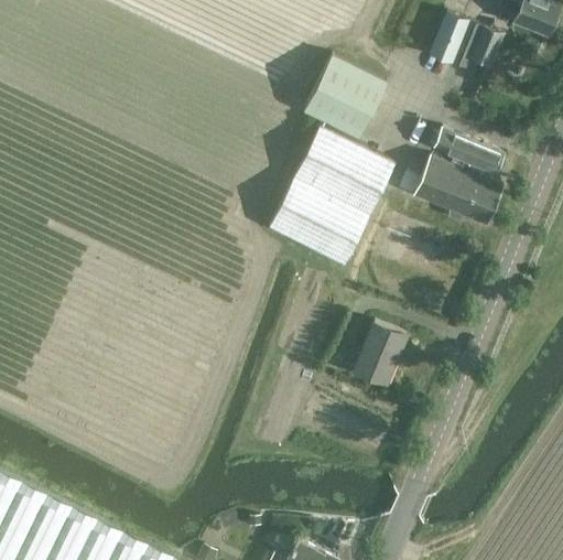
[(559,0),(522,0),(521,4),(510,0),(508,0),(504,11),(517,17),(515,20),(550,34),(562,1),(559,0)]
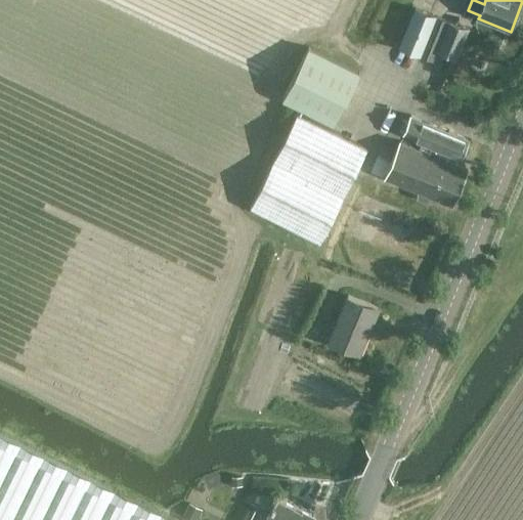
[(416,12),(400,51),(432,62),(421,91),(439,98),(453,60),(458,62),(469,33),(416,12)]
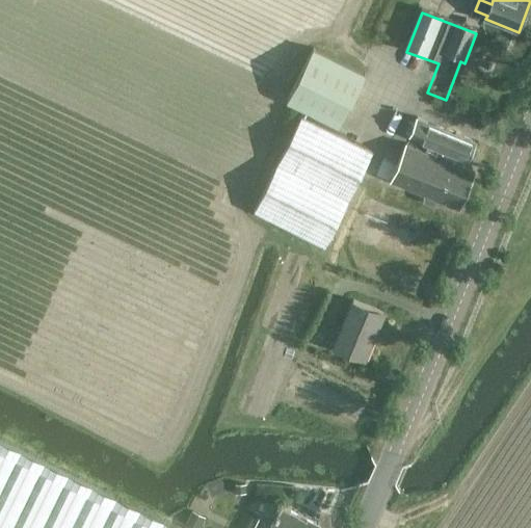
[(366,77),(314,51),(287,104),(339,130),(366,77)]
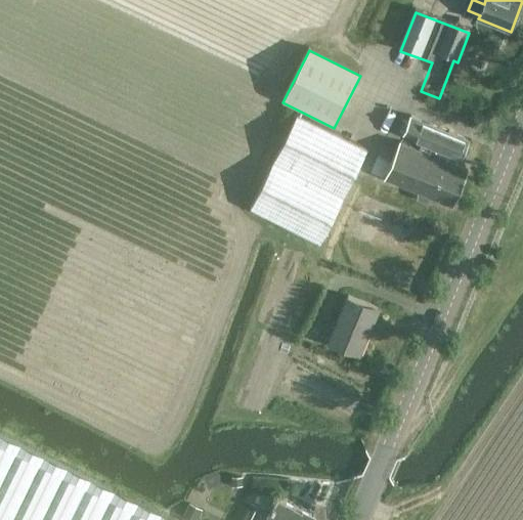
[(297,118),(250,211),(320,247),(368,153),(297,118)]
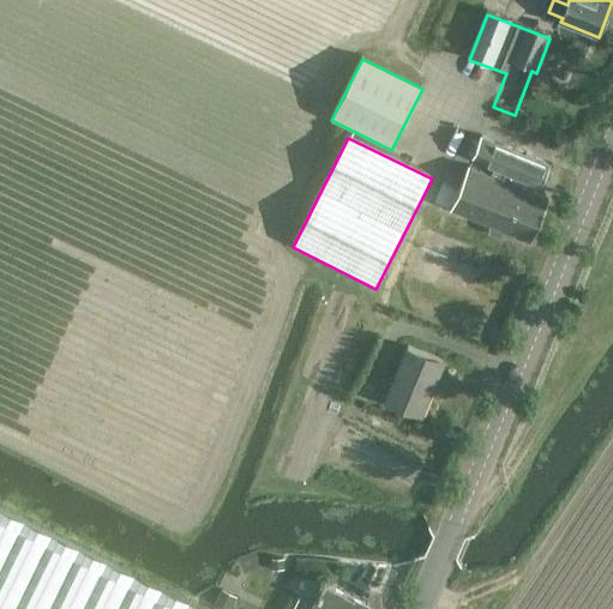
[(541,191),(548,174),(551,168),(481,139),(472,162),(541,191)]
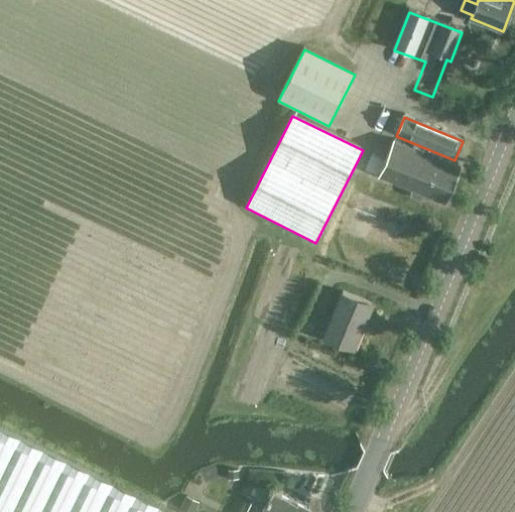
[(424,197),(445,206),(461,170),(393,142),(379,178),(411,192),(411,199),(419,202),(424,197)]
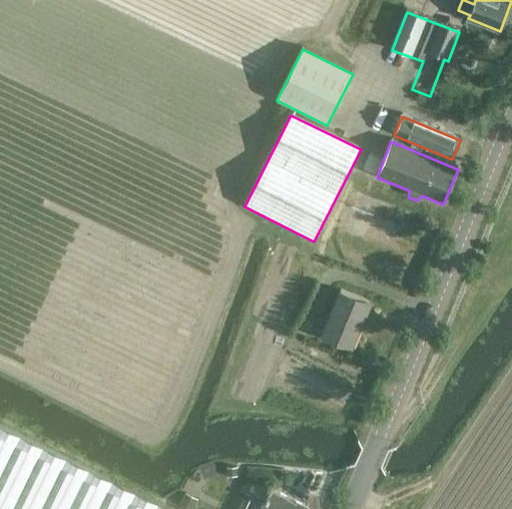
[(341,292),(322,337),(352,349),(371,305),(341,292)]
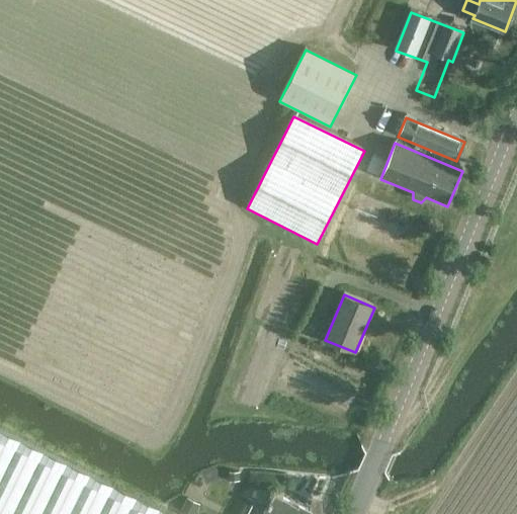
[(167,513),(0,431),(0,513),(167,513)]
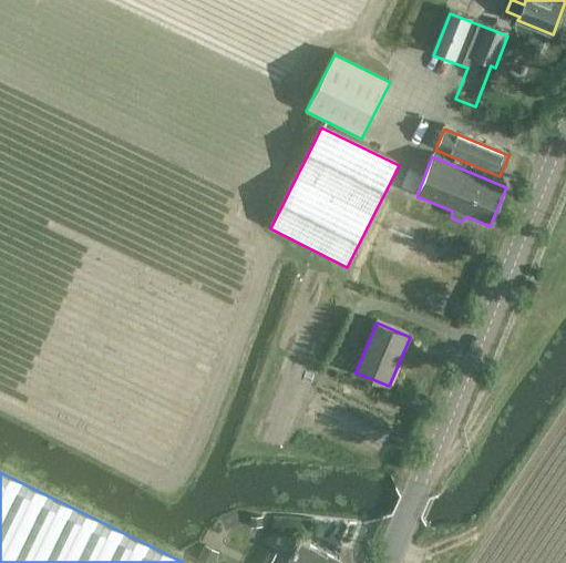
[(340,562),(300,542),(289,562),(340,562)]
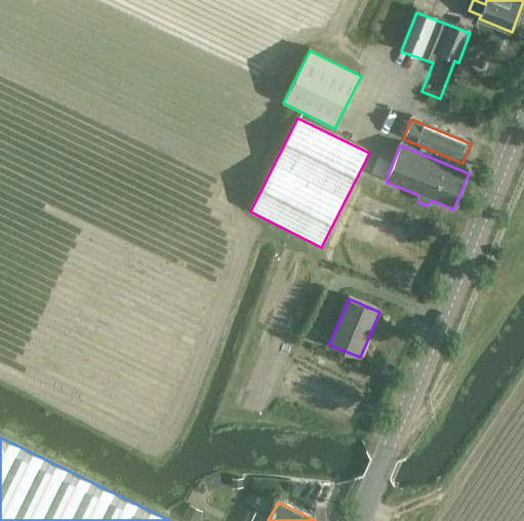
[(198,520),(201,512),(190,508),(186,520),(198,520)]
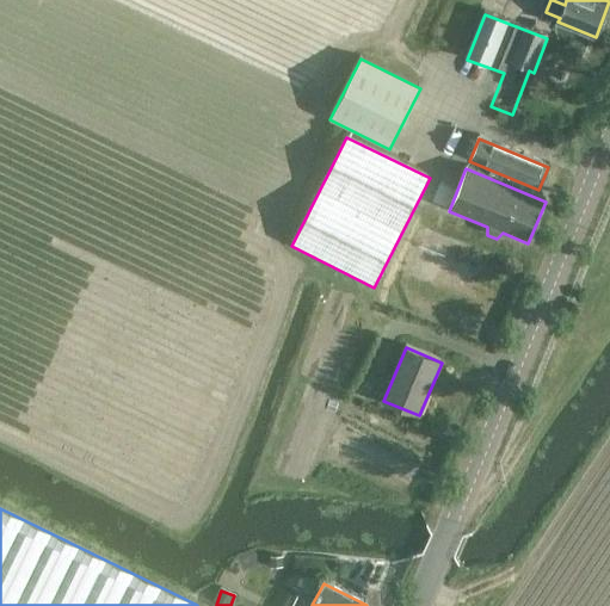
All buildings are outlined.
